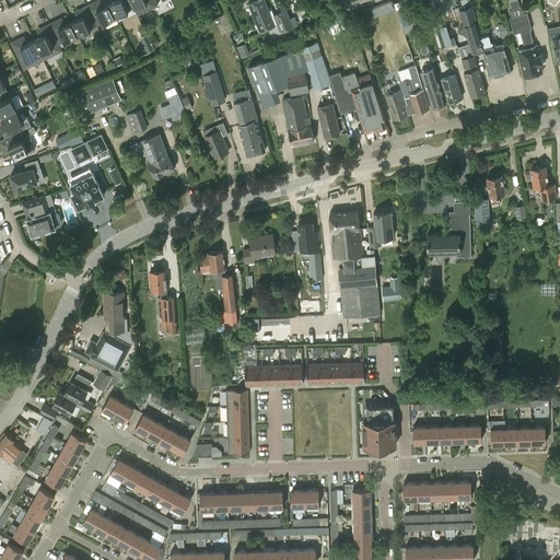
[(100,0),(97,0),(86,6),(96,26),(103,23),(116,18),(108,3),(103,6),(100,0)]
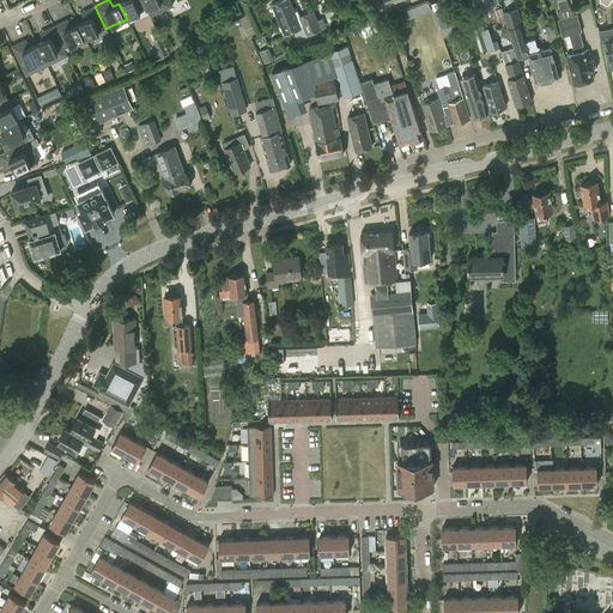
[(127,19),(140,12),(147,8),(143,0),(125,0),(126,0),(119,4),(127,19)]
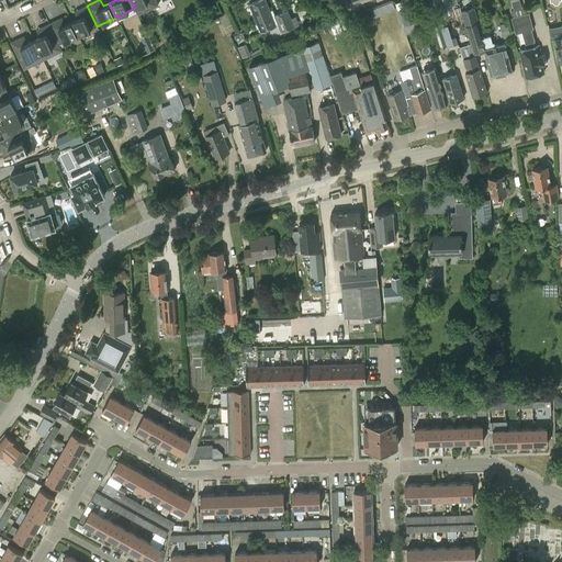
[(131,0),(135,8),(138,14),(158,6),(155,0),(131,0)]
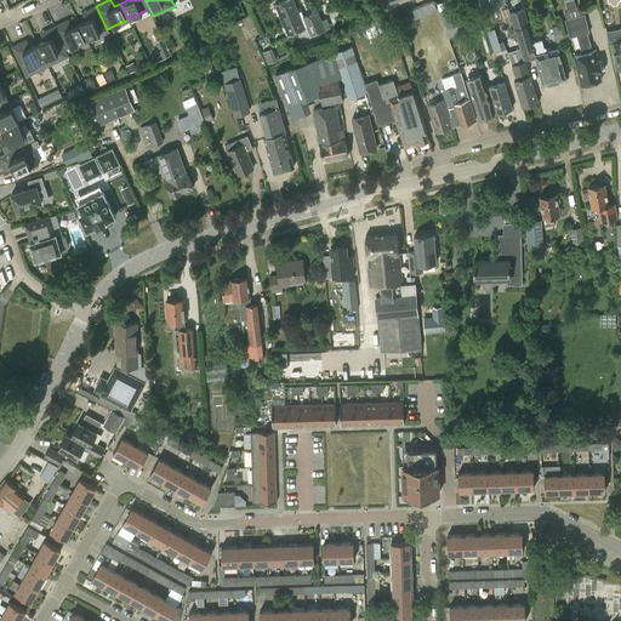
[(305,29),(305,28),(307,27),(311,35),(325,29),(318,12),(301,18),(292,0),(288,0),(275,5),(289,35),(305,29)]
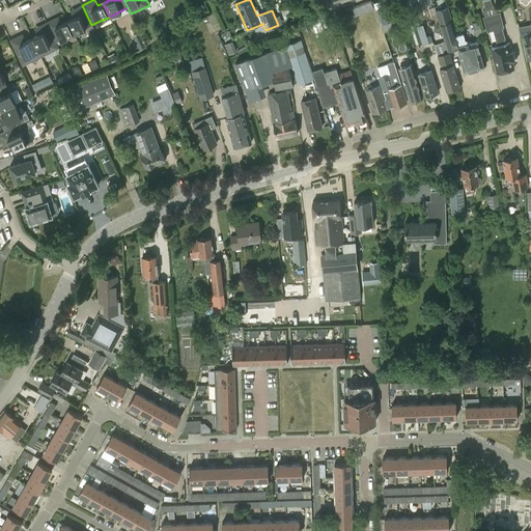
[(417,8),(413,0),(425,0),(428,5),(432,3),(431,0),(408,0),(412,10),(417,8)]
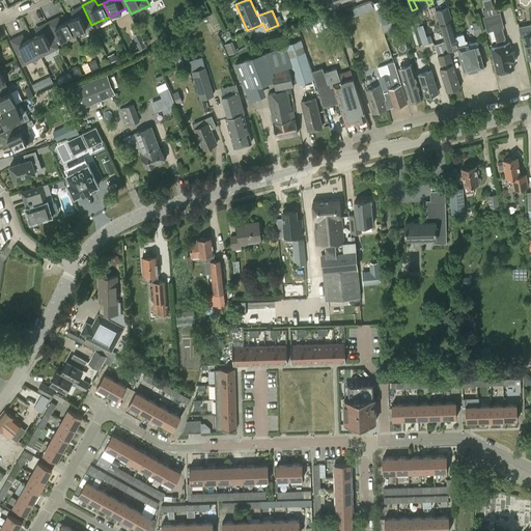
[(509,44),(504,46),(503,42),(503,40),(500,29),(504,28),(500,12),(497,14),(495,7),(493,6),(491,0),(482,0),(484,8),(482,10),(483,17),(482,17),(486,32),(493,31),(496,43),(498,47),(491,49),(495,63),(497,73),(513,68),(511,60),(516,59),(514,51),(511,52),(509,44)]
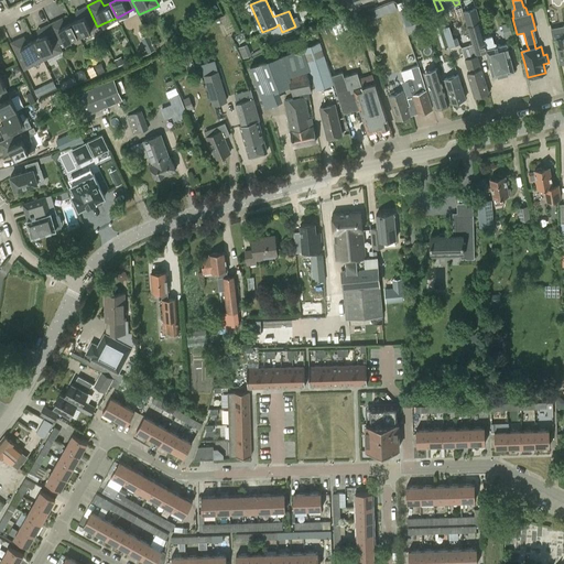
[(393,1),(381,6),(384,13),(396,8),(393,1)]
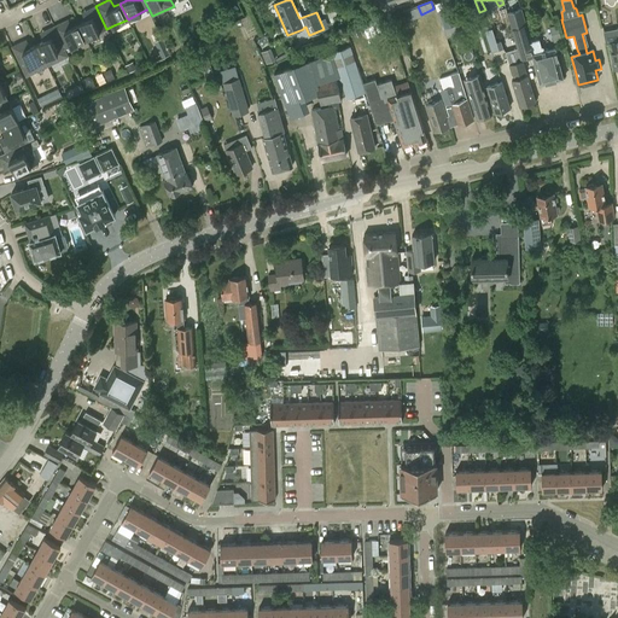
[(95,6),(81,13),(85,21),(79,24),(86,39),(100,33),(100,31),(106,29),(95,6)]
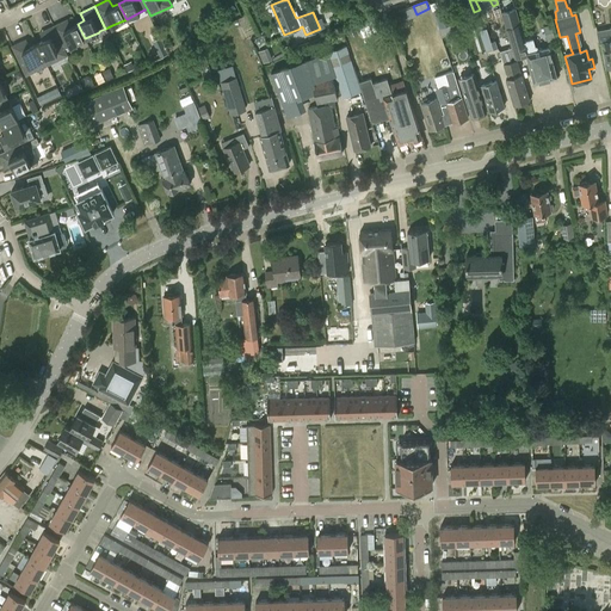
[(538,47),(535,45),(534,38),(525,41),(516,7),(500,12),(514,59),(526,55),(534,84),(557,78),(549,48),(539,50),(538,47)]
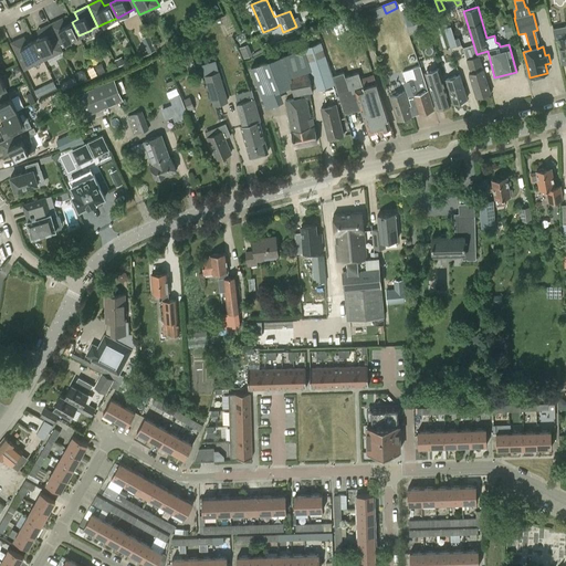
[(408,24),(418,21),(413,8),(404,11),(408,24)]
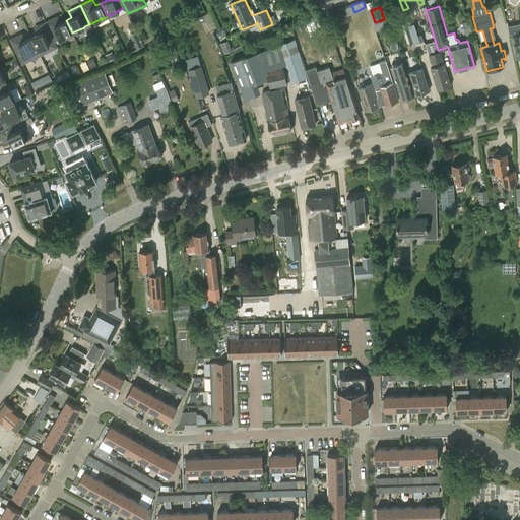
[(57,16),(46,22),(55,41),(60,39),(72,33),(66,20),(60,22),(57,16)]
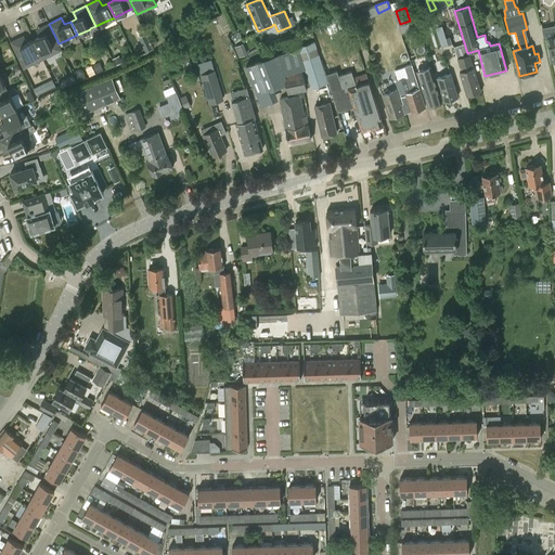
[(332,21),(336,30),(341,28),(337,18),(332,21)]
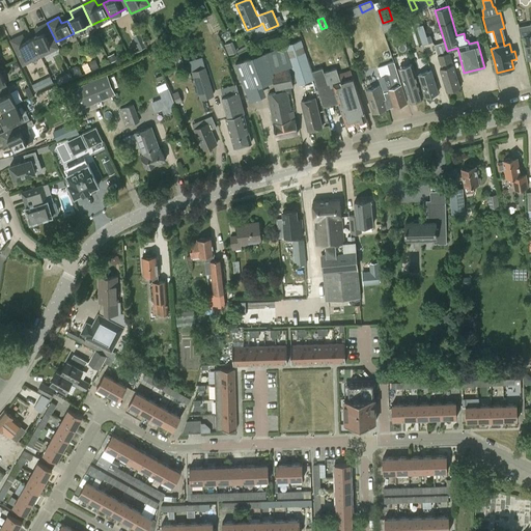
[(37,35),(31,37),(40,56),(40,57),(59,49),(56,42),(47,23),(34,28),(37,35)]
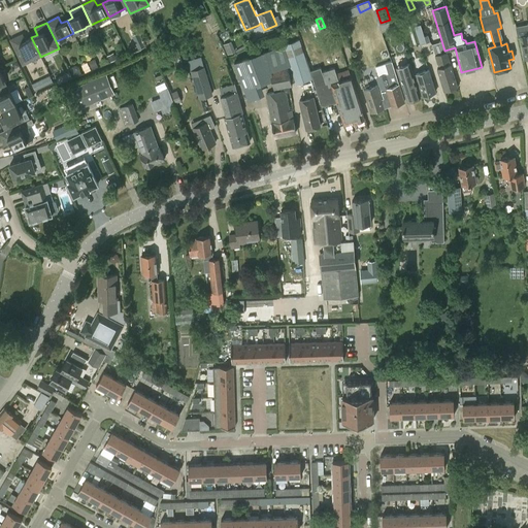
[(425,36),(421,23),(415,25),(421,43),(430,41),(428,35),(425,36)]
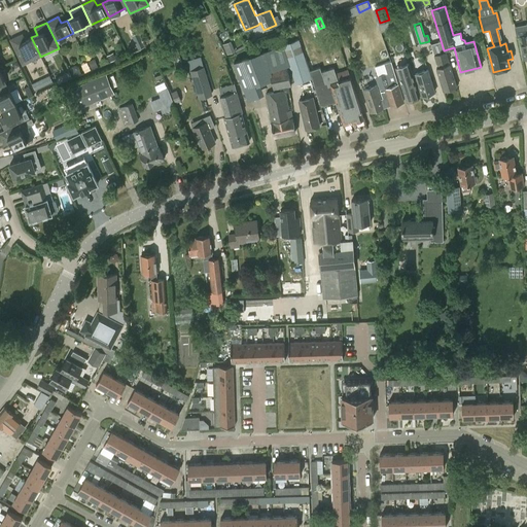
[(526,25),(526,23),(514,26),(516,37),(519,37),(523,59),(526,58),(526,25)]
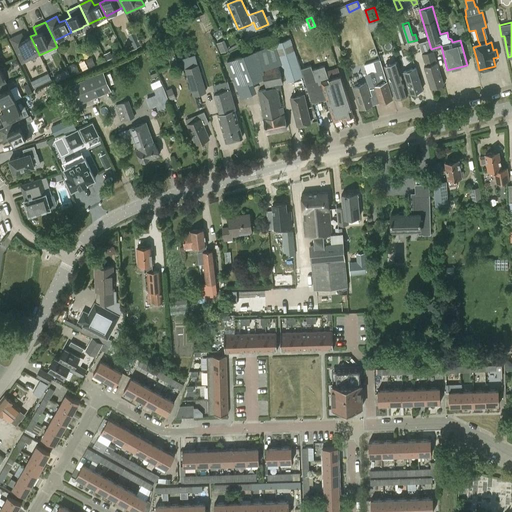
[(39,54),(30,36),(25,39),(22,33),(10,39),(19,57),(22,63),(39,55),(39,54)]
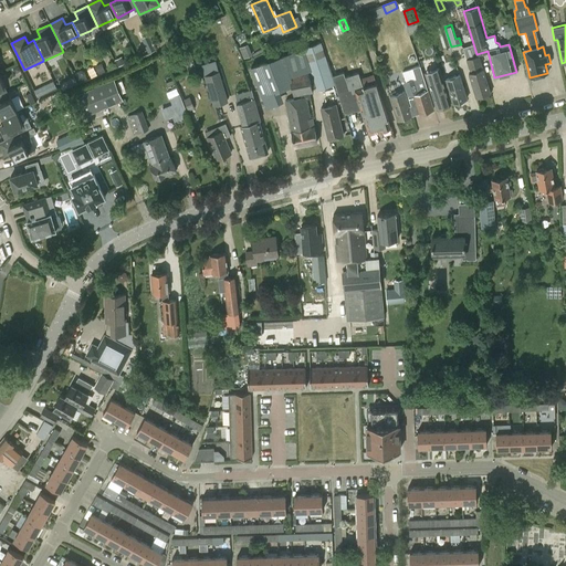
[(321,43),(304,48),(316,86),(317,90),(334,85),(321,43)]
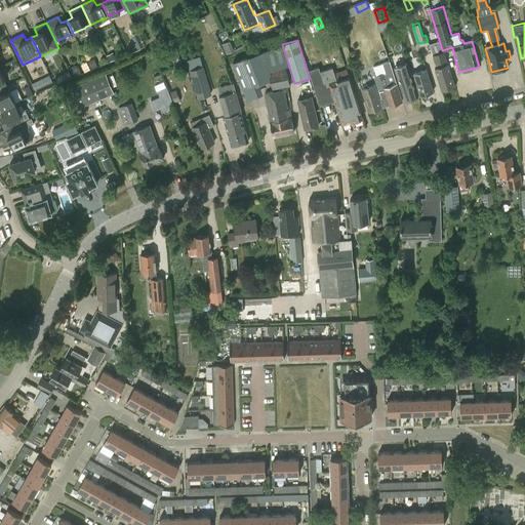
[(354,121),(362,118),(349,77),(337,81),(332,68),(328,54),(327,54),(323,40),(313,43),(316,52),(304,56),(319,106),(334,102),(342,124),(354,120),(354,121)]
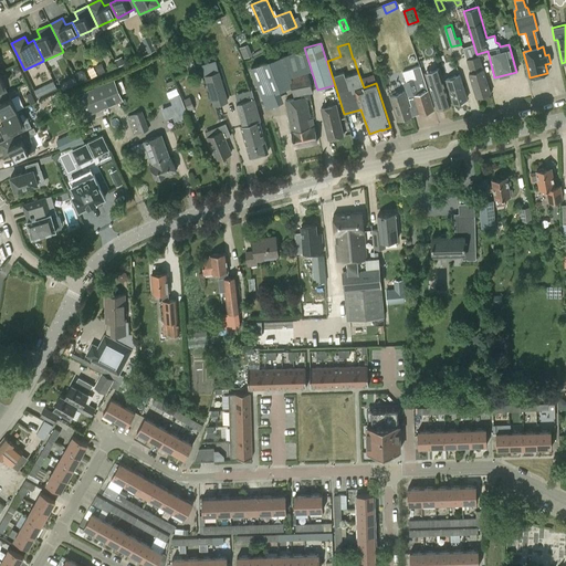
[(248,44),(240,46),(243,58),(251,55),(248,44)]
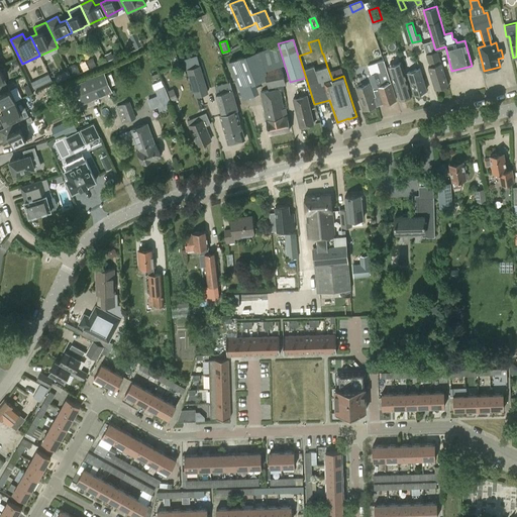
[(265,112),(266,120),(269,133),(289,130),(287,116),(285,108),(281,91),(284,90),(283,84),(286,83),(285,81),(289,79),(278,43),(261,49),(228,62),(243,99),(259,93),(255,83),(256,83),(266,80),(269,90),(260,91),(265,112)]
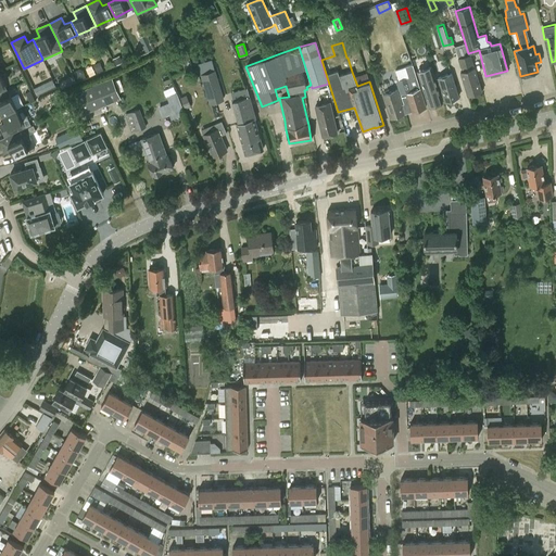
[(474,64),(471,54),(457,58),(460,67),(474,64)]
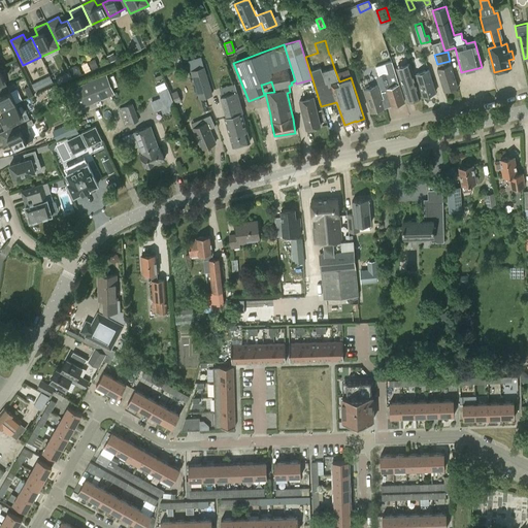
[(199,99),(212,95),(204,67),(201,56),(188,60),(191,70),(190,71),(199,99)]
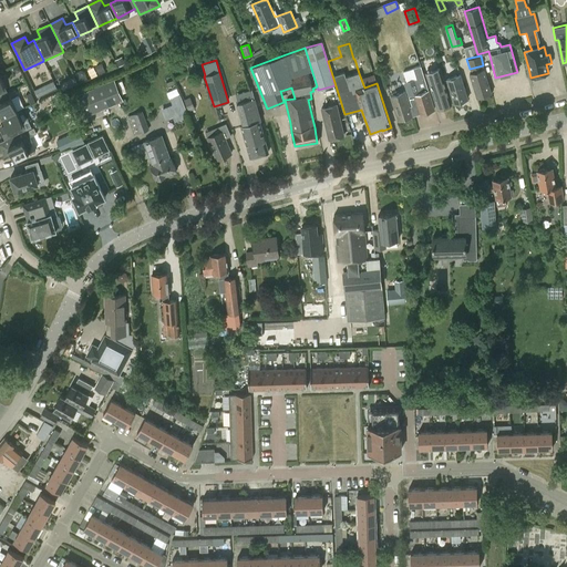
[(409,98),(408,98),(413,115),(420,113),(420,114),(434,109),(429,91),(421,66),(413,69),(413,68),(403,71),(406,82),(404,83),(409,98)]
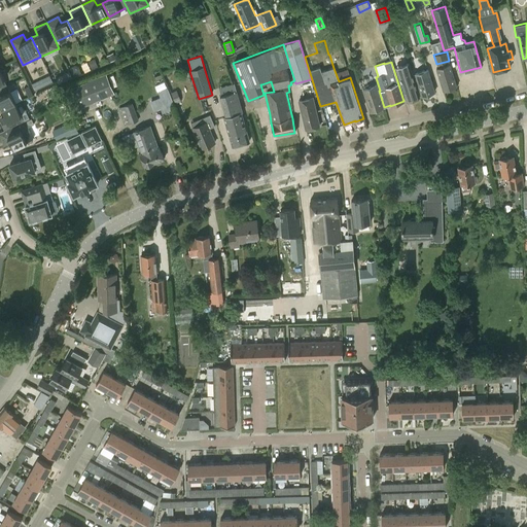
[(407,100),(419,96),(414,80),(412,81),(407,63),(396,66),(402,84),(401,85),(407,100)]
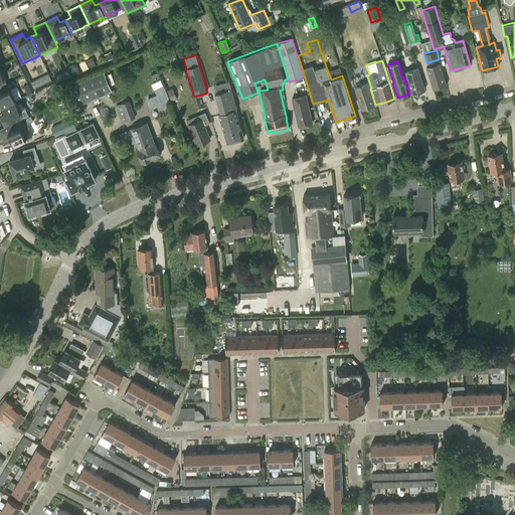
[(447,84),(440,63),(426,67),(433,89),(447,84)]
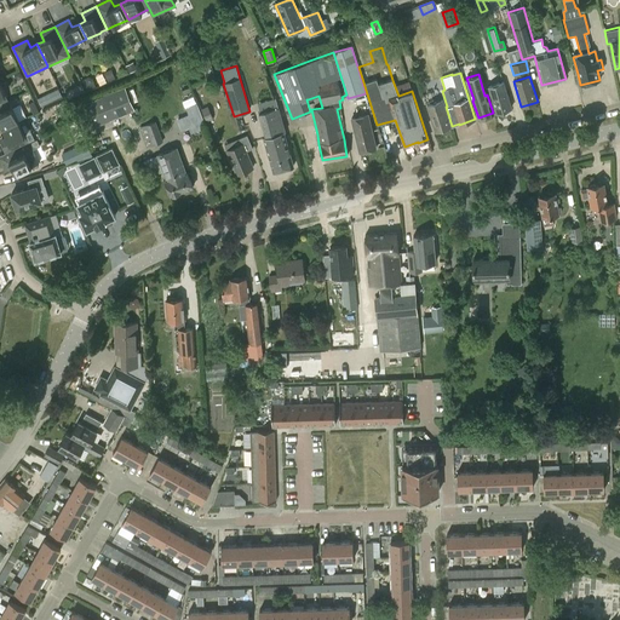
[(506,90),(504,82),(488,87),(491,95),(495,113),(511,108),(506,90)]
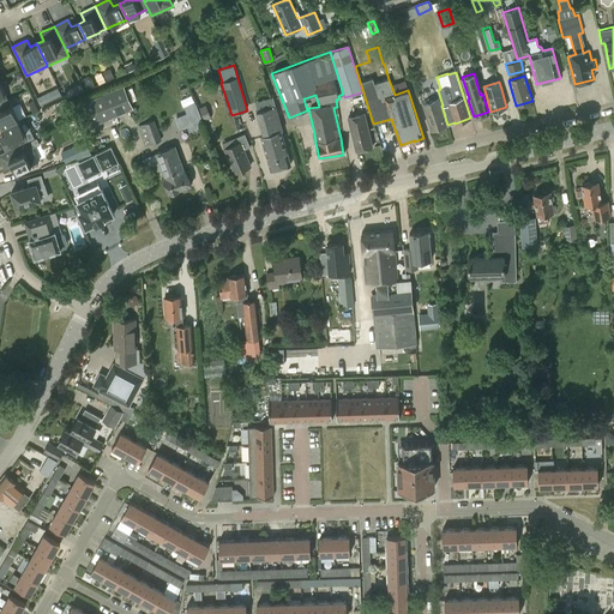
[(82,128),(133,108),(125,86),(83,103),(85,109),(76,113),(82,128)]
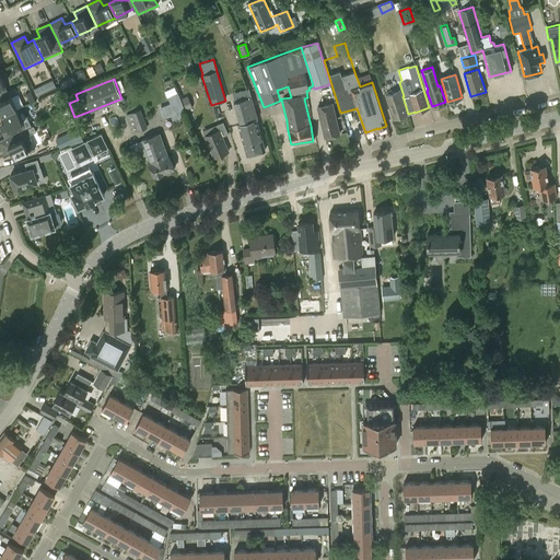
[(37,95),(55,86),(51,81),(34,89),(37,95)]
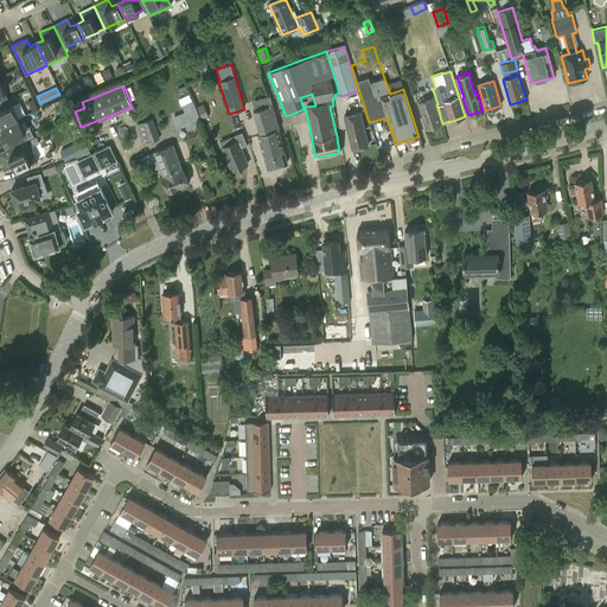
[(287,163),(278,131),(278,129),(280,129),(273,106),(269,96),(251,101),(255,110),(253,112),(260,135),(257,135),(268,168),(287,163)]
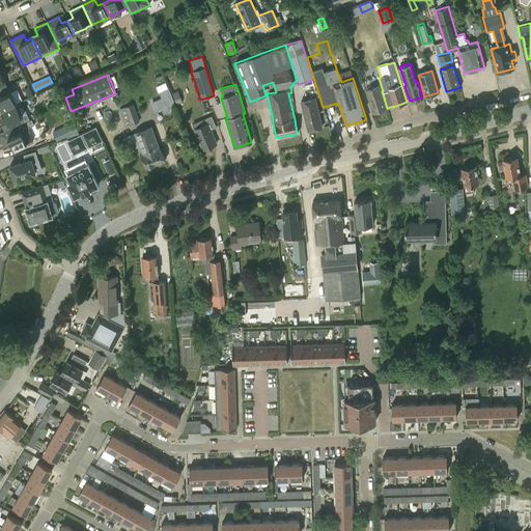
[(10,92),(9,92),(7,86),(0,89),(0,105),(2,110),(16,104),(10,92)]
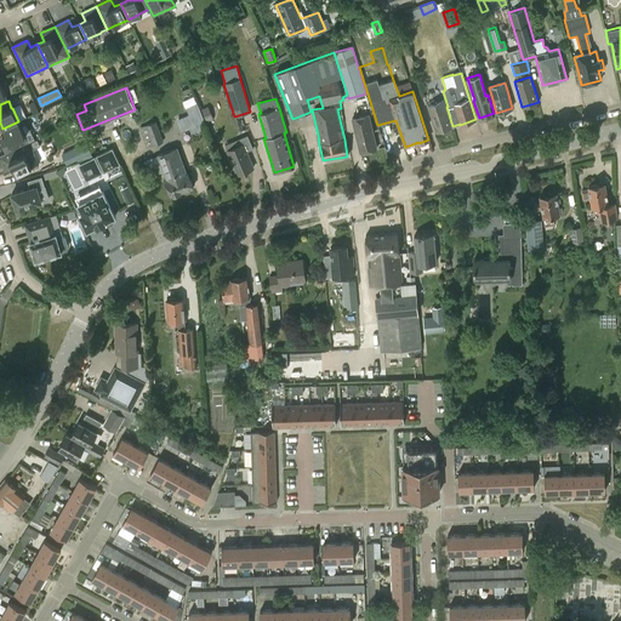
[(34,101),(29,103),(34,114),(39,112),(34,101)]
